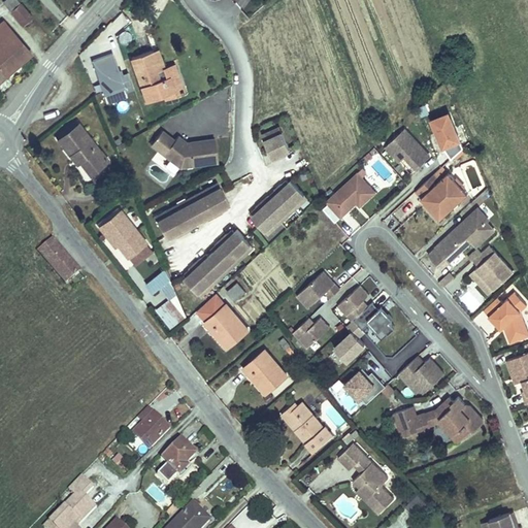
[(24,25),(32,18),(15,0),(4,0),(2,1),(24,25)]
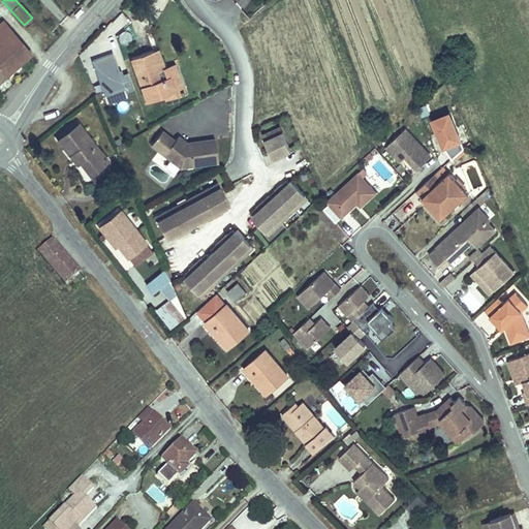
[(0,80),(30,54),(3,22),(0,24),(0,80)]
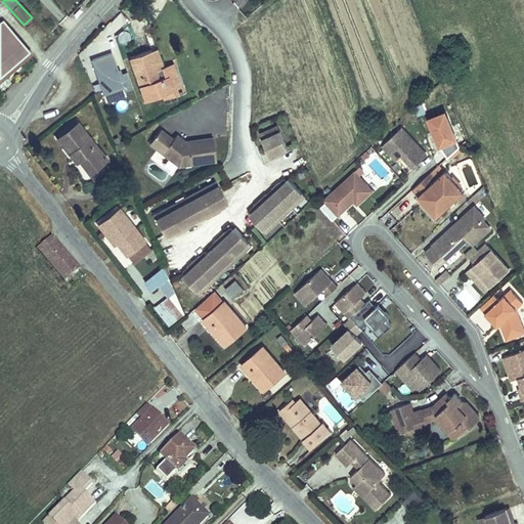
[(159,70),(163,68),(156,49),(151,50),(159,70)]
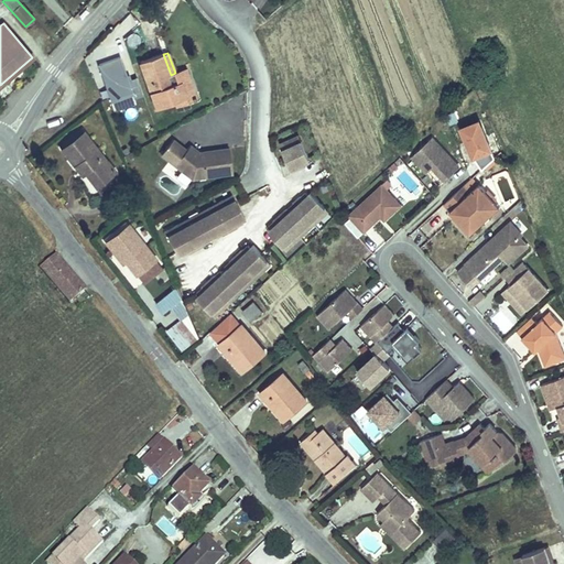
[(181,82),(179,83),(175,73),(171,75),(163,54),(140,62),(156,108),(175,101),(186,97),(181,82)]
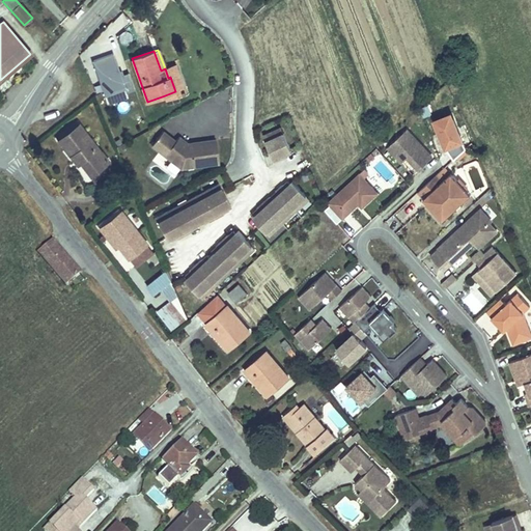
[(129,73),(121,76),(113,53),(92,61),(105,95),(124,88),(126,90),(134,87),(129,73)]
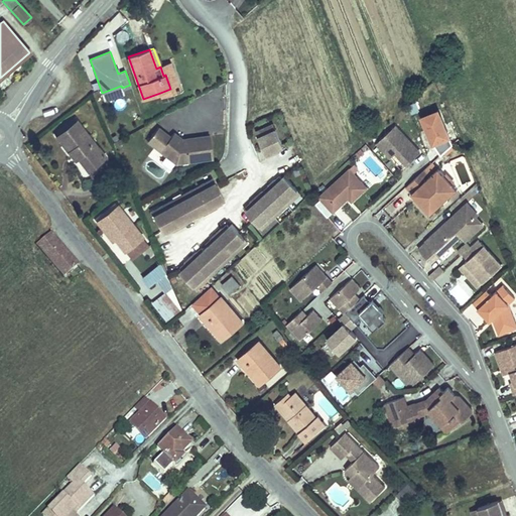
[(165,75),(170,89),(160,93),(161,96),(178,90),(169,63),(160,67),(163,76),(165,75)]
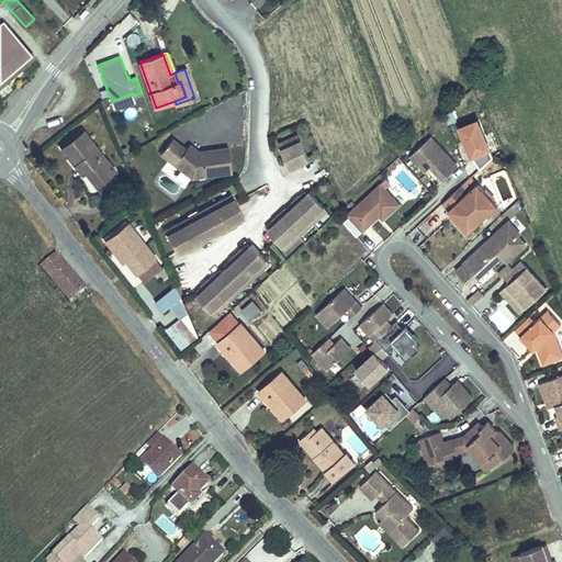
[(471,157),(492,148),(479,115),(458,123),(471,157)]
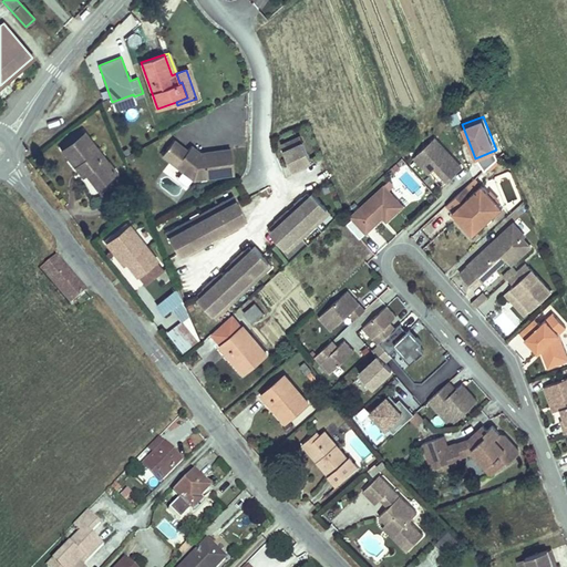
[(78,163),(85,173),(95,187),(109,177),(116,173),(84,131),(61,150),(74,166),(78,163)]
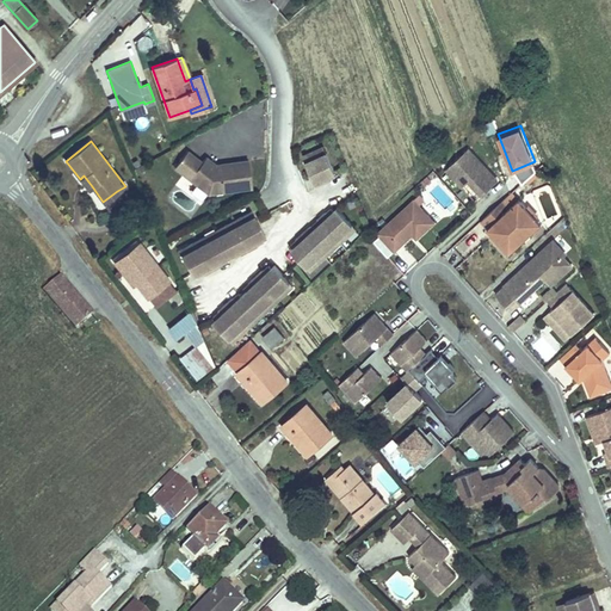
[(327,153),(325,146),(314,152),(316,158),(327,153)]
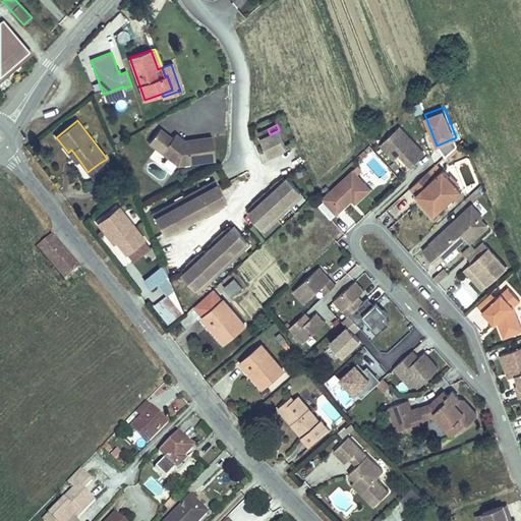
[(212,136),(189,139),(186,142),(175,134),(172,138),(160,128),(149,141),(167,157),(169,155),(178,162),(189,160),(190,163),(215,159),(212,136)]
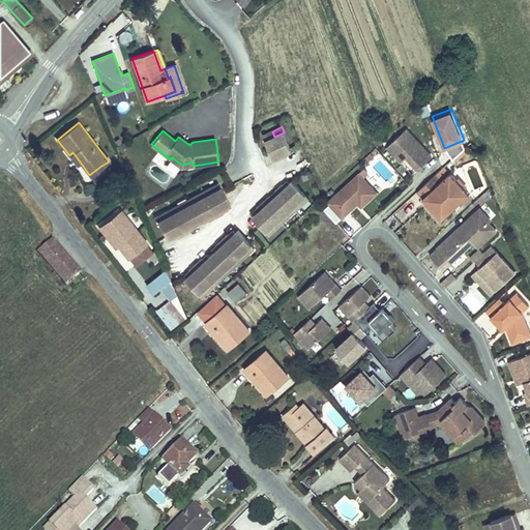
[(407,130),(387,148),(401,163),(406,157),(417,170),(425,163),(421,159),(428,153),(407,130)]
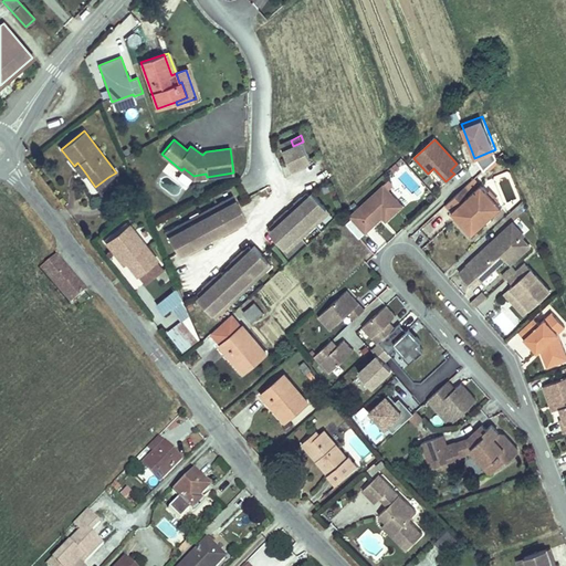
[(303,142),(293,146),(291,140),(282,144),(293,171),(302,168),(301,165),(307,163),(312,160),(303,142)]
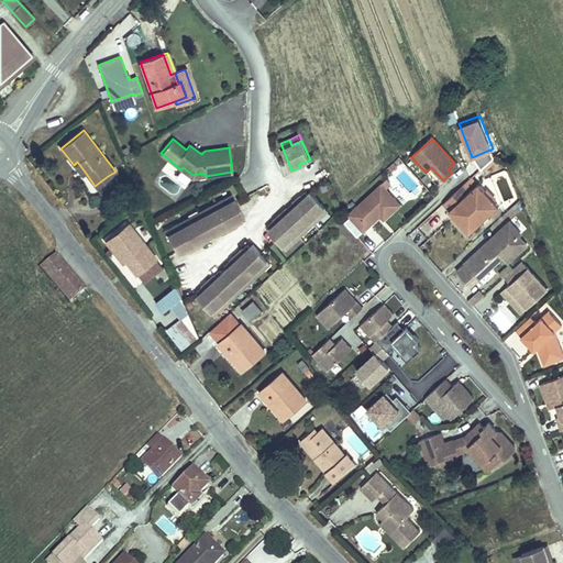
[(476,156),(479,165),(496,159),(493,151),(476,156)]
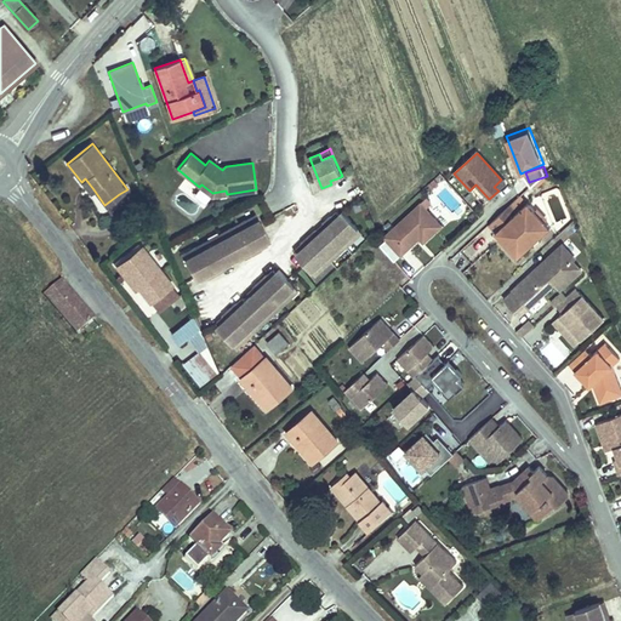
[(90,192),(93,189),(85,178),(81,182),(90,192)]
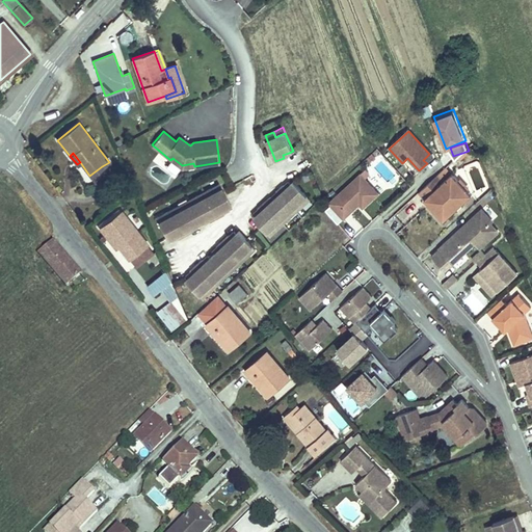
[(432,158),(429,154),(423,160),(427,163),(432,158)]
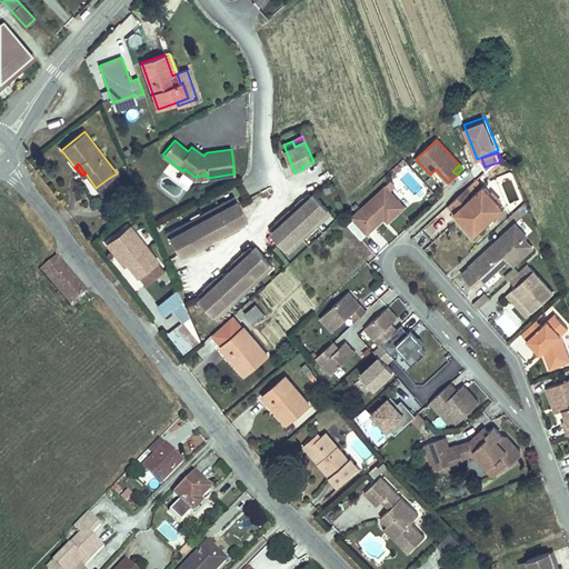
[(182,171),(193,179),(208,178),(207,175),(195,177),(185,169),(182,171)]
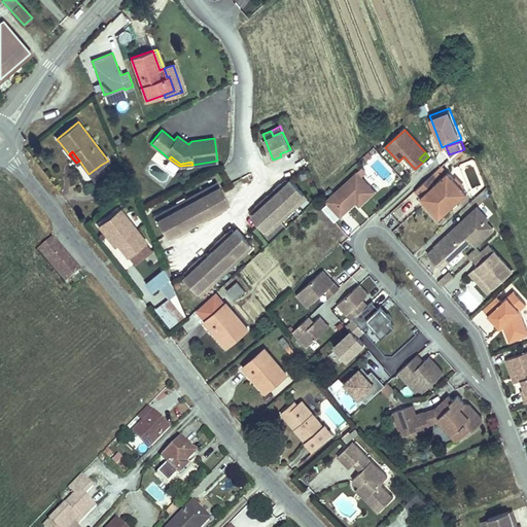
[(398,162),(410,174),(415,169),(403,156),(398,162)]
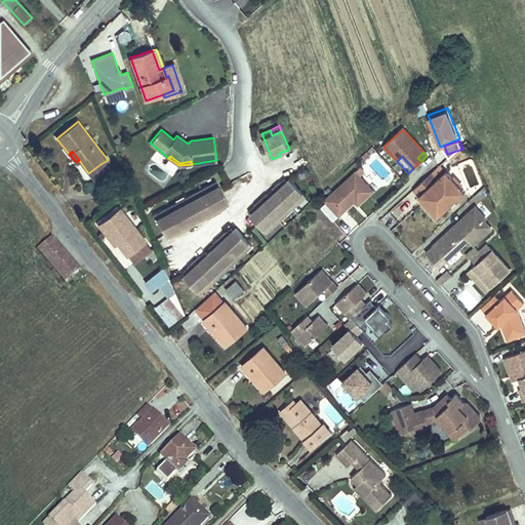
[(381,176),(386,171),(377,162),(372,167),(381,176)]
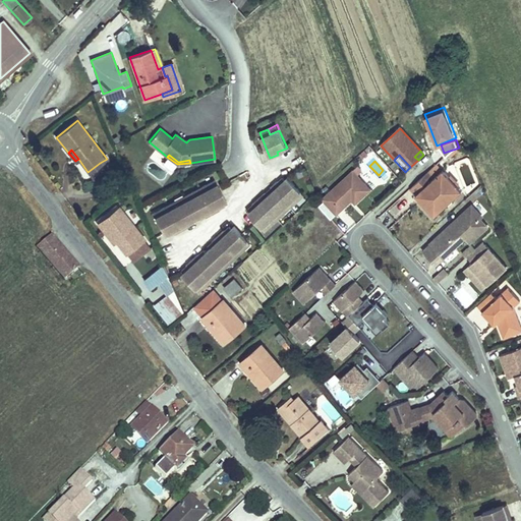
[(369,190),(352,171),(322,199),(335,215),(351,200),(354,204),(369,190)]
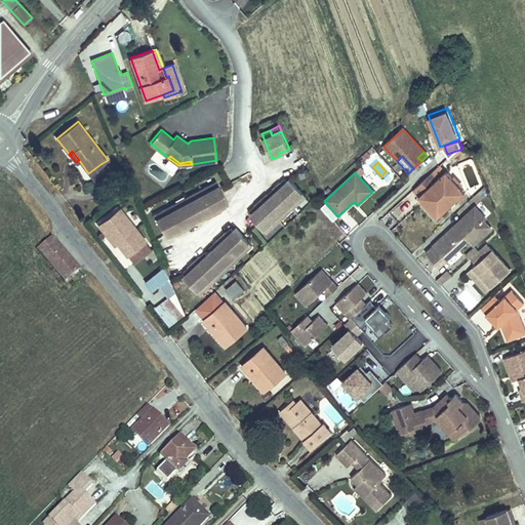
[(445,172),(437,179),(432,173),(422,183),(413,192),(418,198),(423,193),(438,209),(460,188),(445,172)]
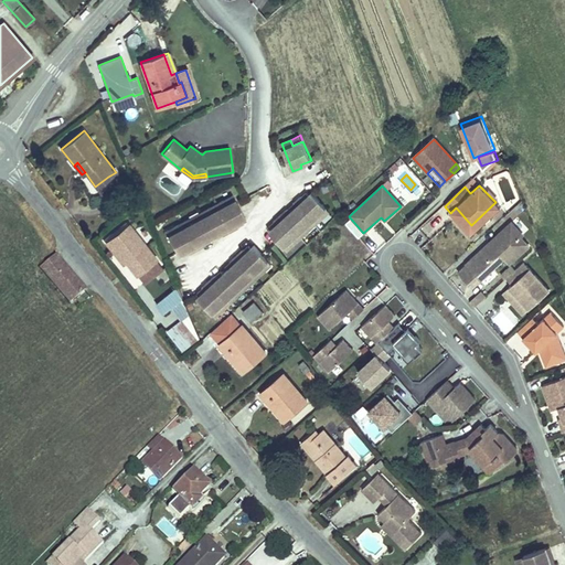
[(326,206),(311,191),(309,193),(304,199),(301,196),(301,195),(295,201),(296,202),(297,204),(290,211),(288,210),(287,209),(274,221),(275,221),(277,223),(272,227),(269,231),(284,246),(291,238),(295,242),(307,231),(305,227),(311,220),(315,224),(321,217),(318,214),(326,206)]
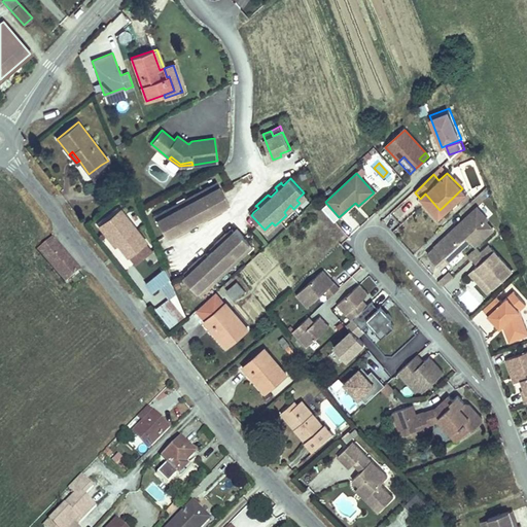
[(219,185),(217,182),(208,186),(211,190),(219,185)]
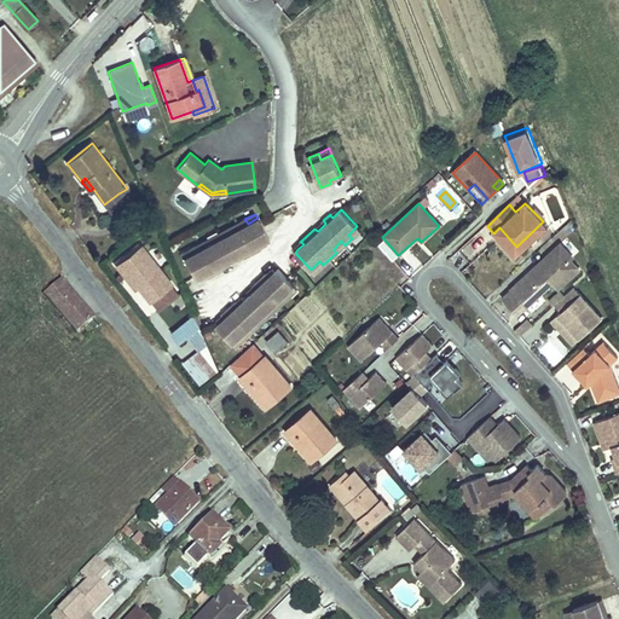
[(268,238),(258,218),(248,224),(244,219),(229,229),(231,232),(210,243),(208,238),(191,248),(194,253),(184,258),(195,278),(198,276),(204,272),(207,276),(207,277),(224,267),(223,266),(221,264),(227,260),(235,256),(242,253),(243,255),(244,256),(260,248),(260,247),(259,244),(265,241),(268,238)]
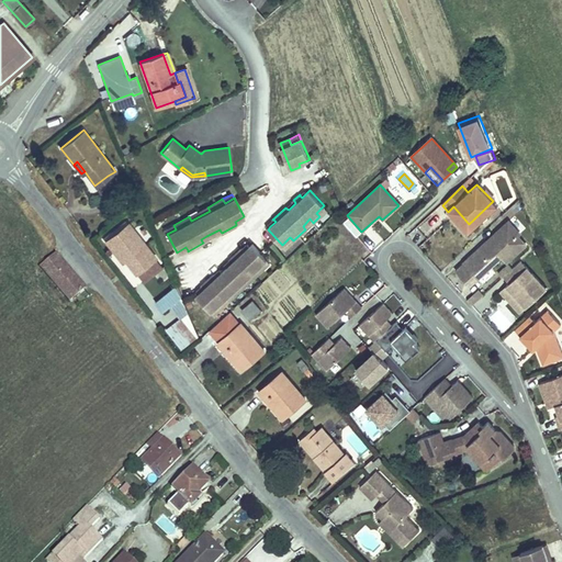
[(295,203),(294,201),(287,209),(289,210),(295,203)]
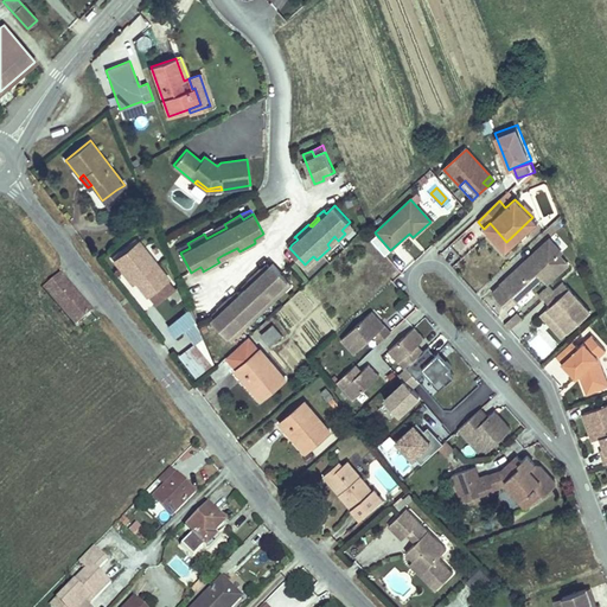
[(537,223),(532,217),(506,242),(490,223),(484,229),(505,253),(537,223)]
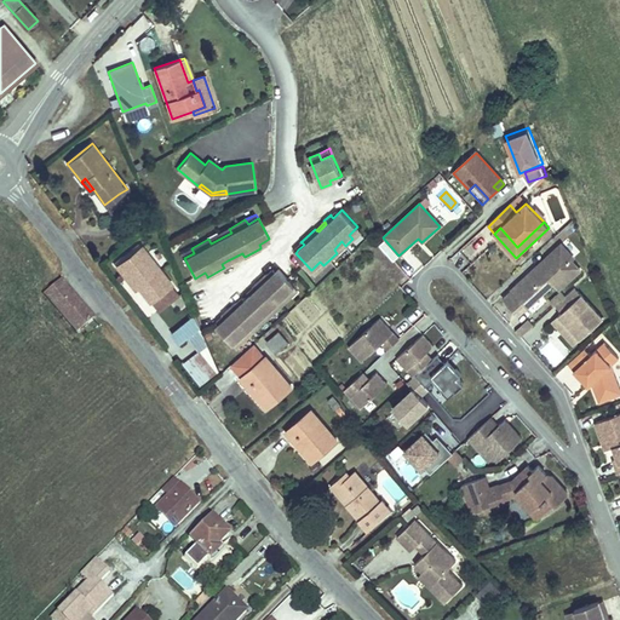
[(361,230),(357,227),(349,235),(352,239),(361,230)]
